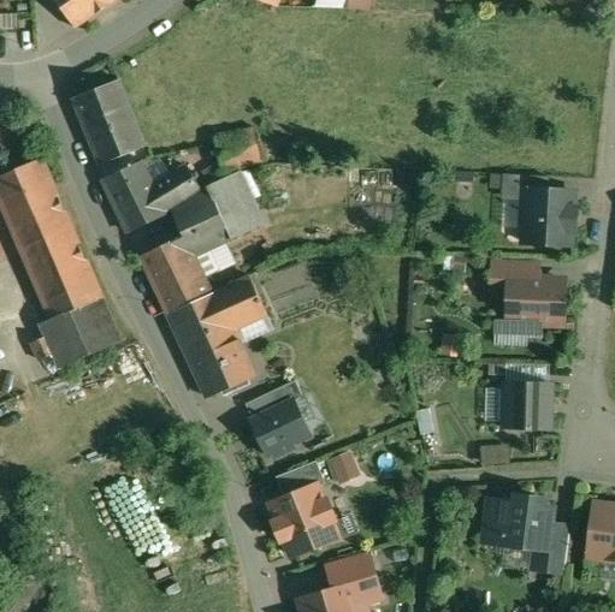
[(57,0),(75,25),(111,0),(57,0)]
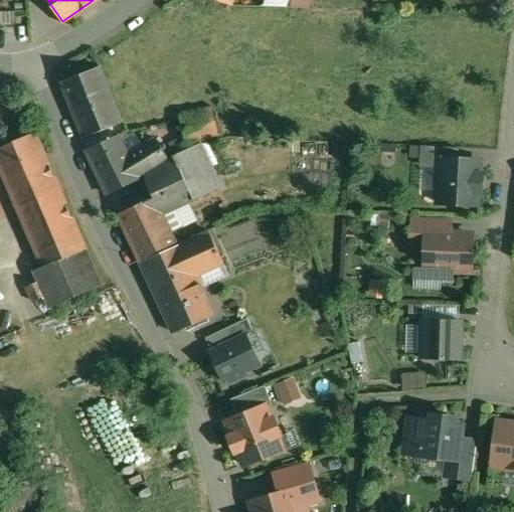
[(100,65),(62,79),(69,99),(81,94),(86,105),(98,97),(95,89),(107,83),(100,65)]
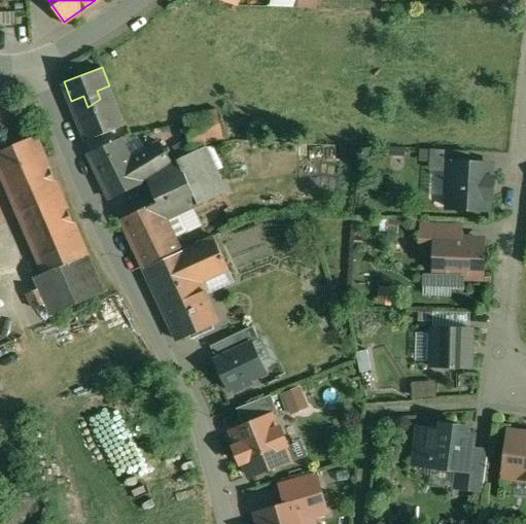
[(100,99),(88,107),(83,96),(71,101),(84,138),(124,124),(109,85),(97,91),(100,99)]
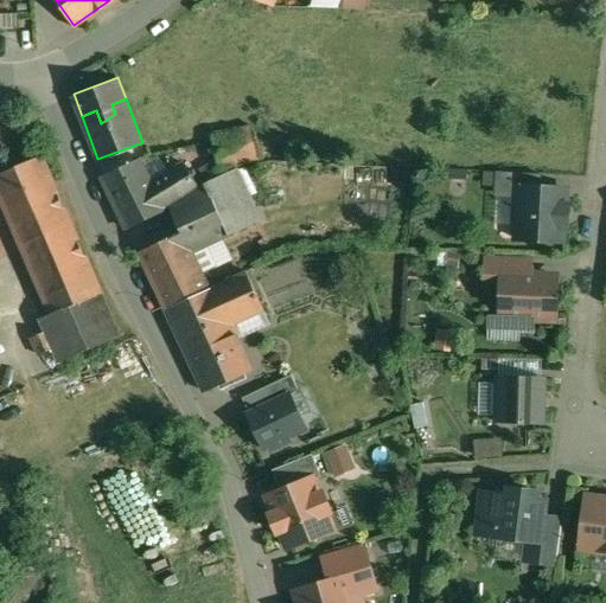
[(218,170),(209,142),(193,148),(203,175),(218,170)]
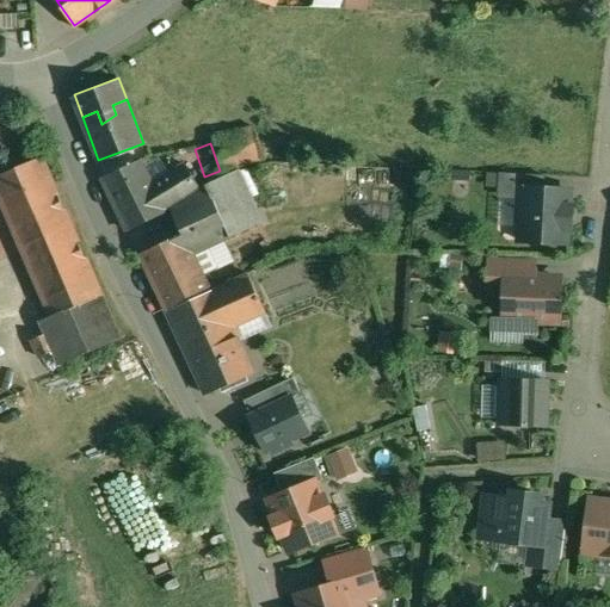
[(42,155),(0,173),(0,192),(14,228),(63,208),(42,155)]
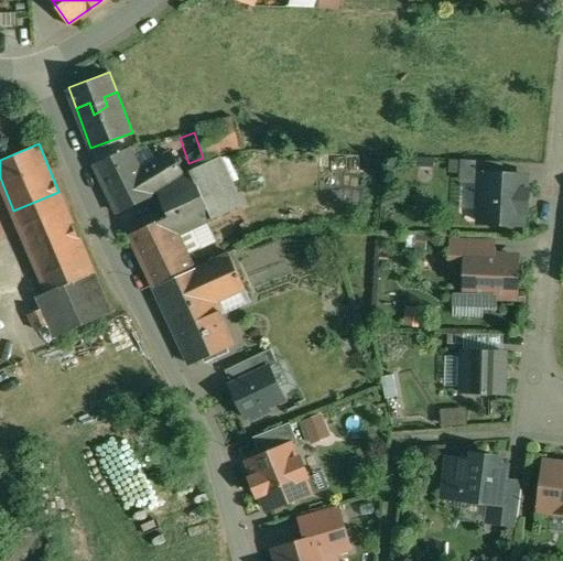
[(171,151),(141,168),(130,146),(96,163),(118,211),(153,193),(152,191),(157,189),(183,172),(171,151)]
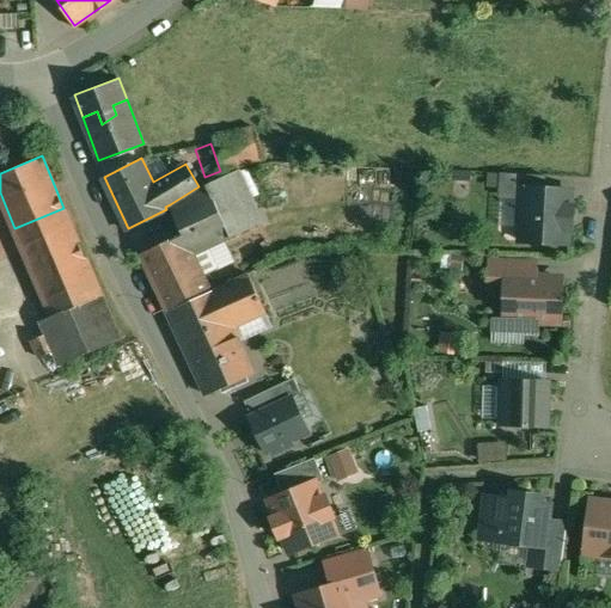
[(354,165),(353,186),(393,186),(393,166),(354,165)]
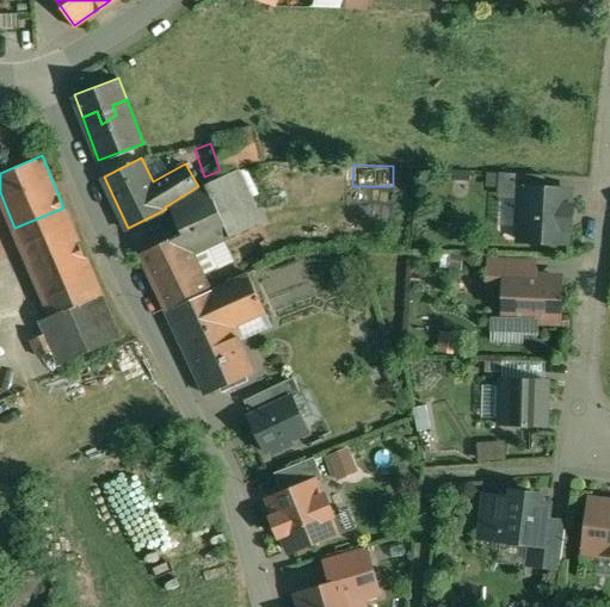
[(544,173),(501,171),(500,192),(522,193),(522,185),(543,186),(544,173)]
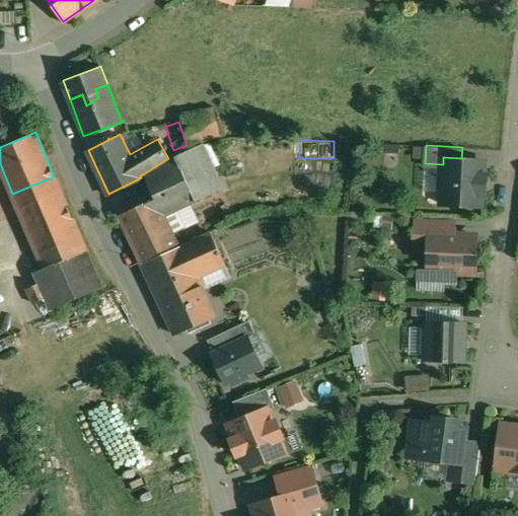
[(168,158),(144,173),(156,199),(163,214),(174,208),(196,197),(174,154),(168,158)]
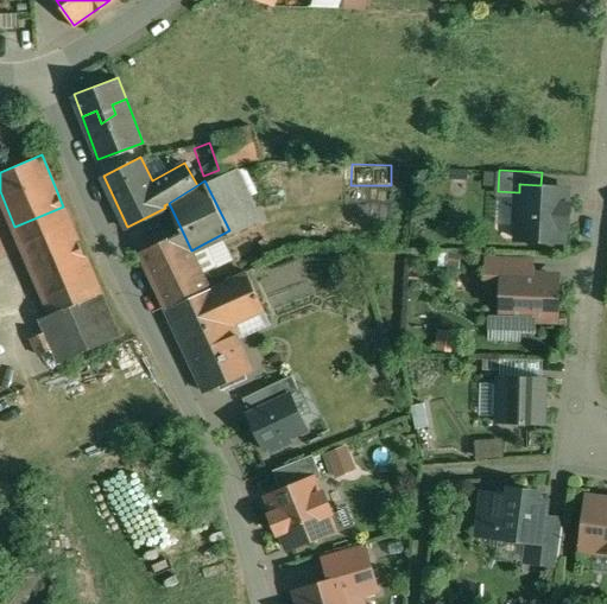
[(541,185),(519,184),(519,192),(518,202),(514,202),(513,221),(517,221),(517,236),(564,239),(564,223),(568,223),(569,203),(566,203),(567,186),(541,185)]
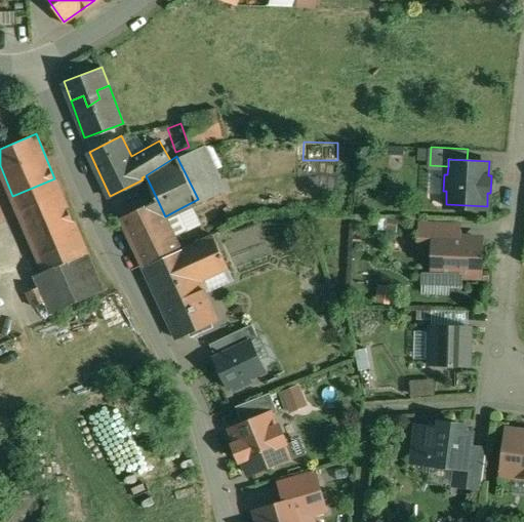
[(54,178),(12,196),(38,255),(80,238),(54,178)]
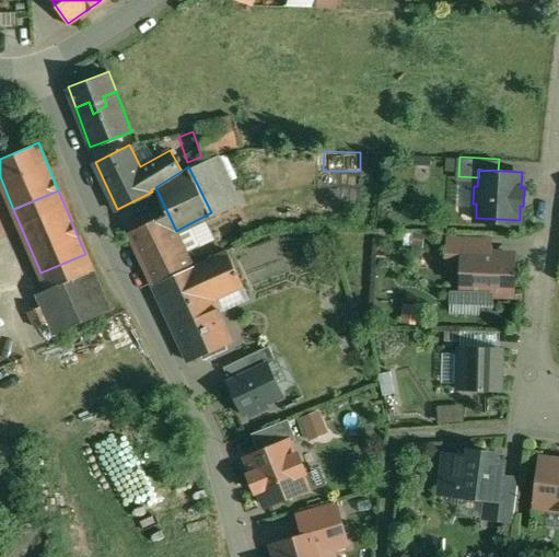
[(211,212),(188,224),(205,259),(228,248),(226,243),(211,212)]
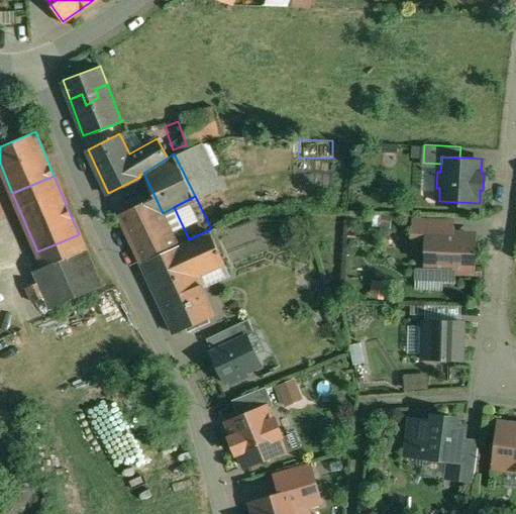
[(156,198),(119,215),(136,251),(153,243),(151,239),(162,234),(169,248),(179,244),(163,213),(156,198)]
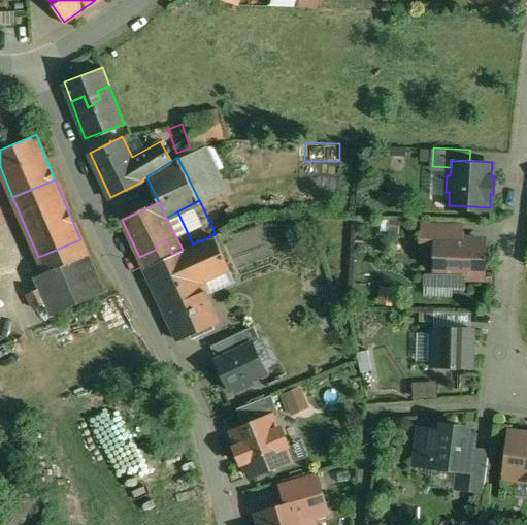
[(438,223),(422,222),(421,237),(437,237),(438,223)]
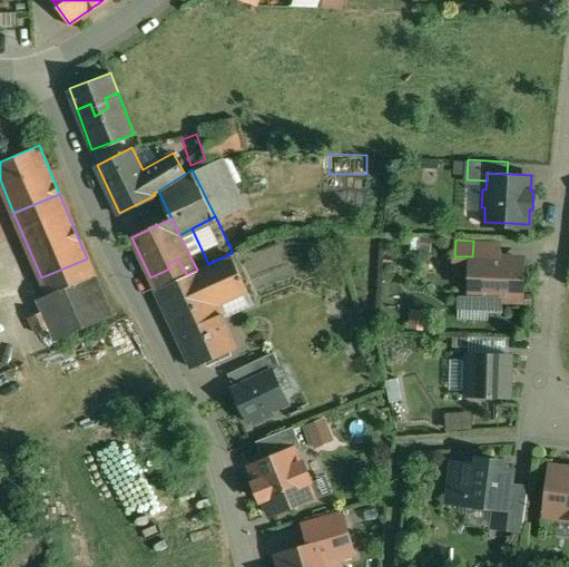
[(521,257),(472,256),(471,296),(520,297),(521,257)]
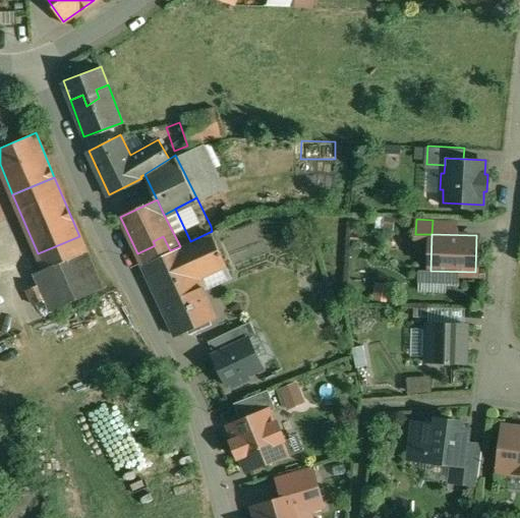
[(79,236),(38,253),(44,268),(85,250),(79,236)]
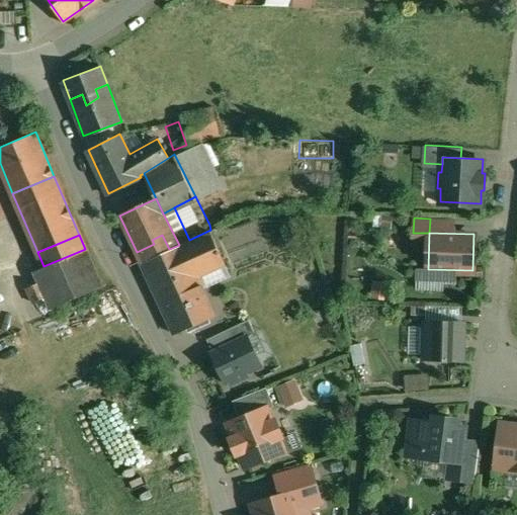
[(162,235),(152,240),(154,244),(137,252),(142,262),(169,249),(162,235)]
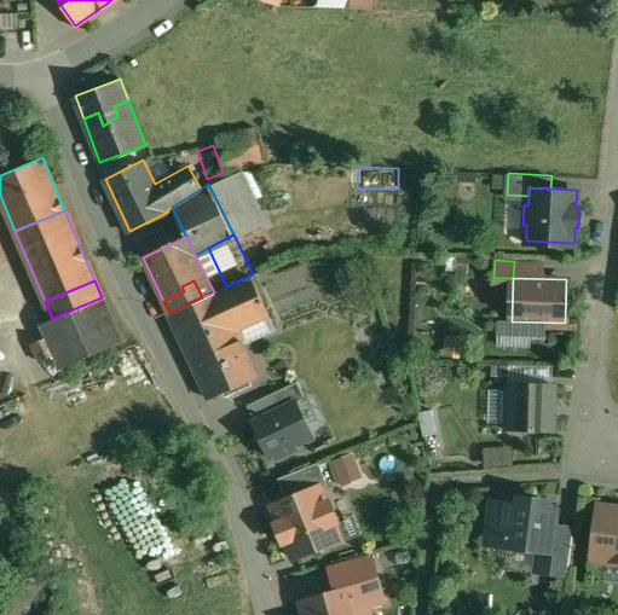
[(202,297),(169,313),(179,334),(197,325),(203,336),(234,323),(236,328),(269,313),(256,286),(224,301),(218,290),(214,293),(202,297)]
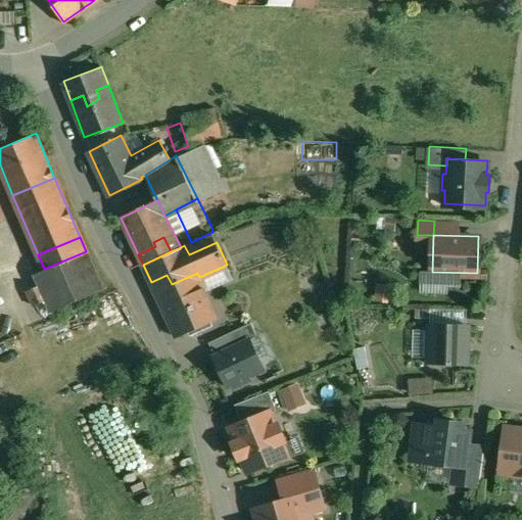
[(197,273),(172,284),(167,275),(151,282),(176,335),(218,317),(199,277),(197,273)]
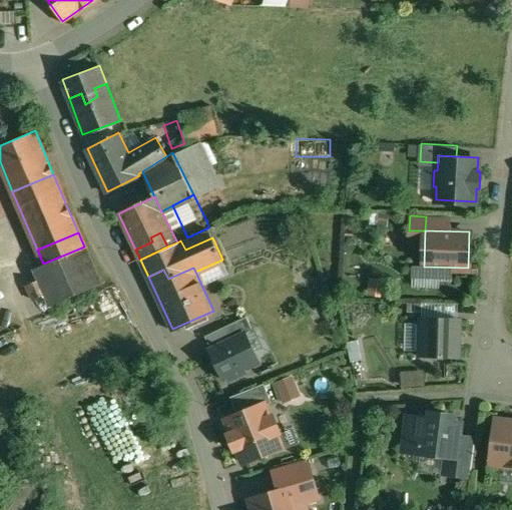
[(418,301),(418,315),(446,315),(447,301),(418,301)]
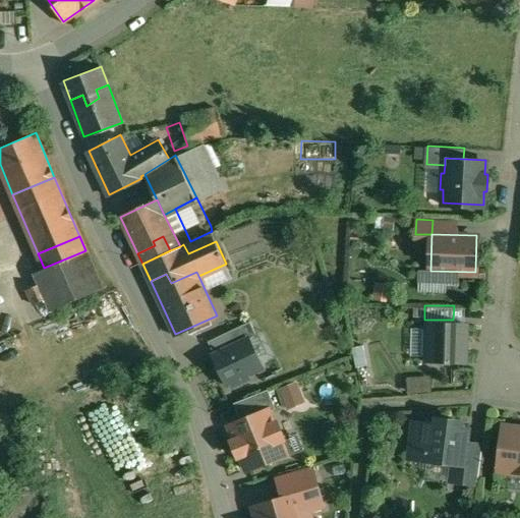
[(207,340),(212,352),(248,336),(254,333),(249,321),(207,340)]
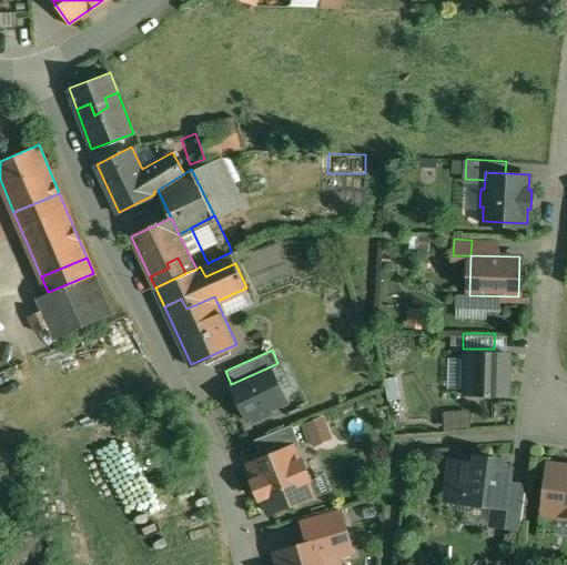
[(506,351),(463,351),(463,395),(506,394),(506,351)]
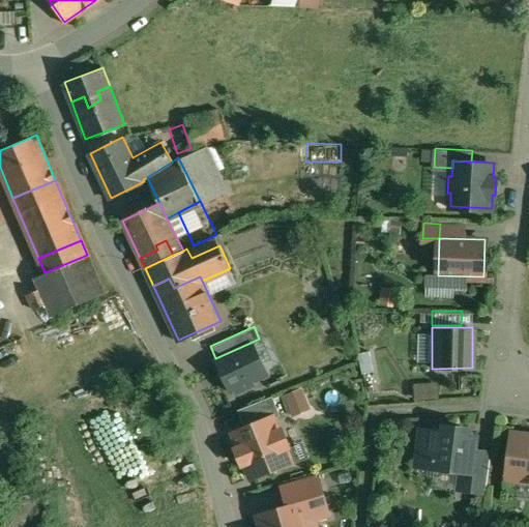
[(215,358),(213,359),(229,393),(251,384),(248,381),(266,373),(253,342),(215,358)]
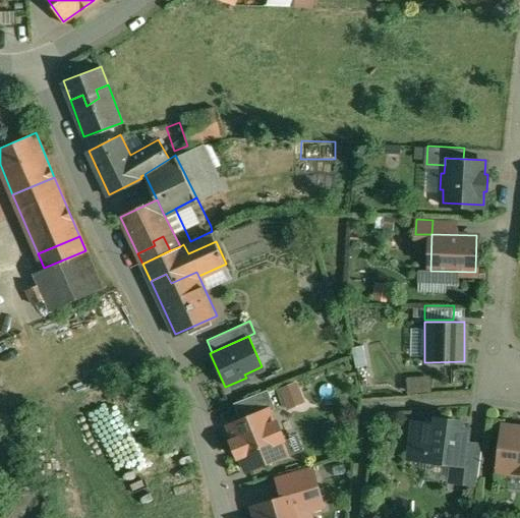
[(348,346),(351,364),(361,363),(357,344),(348,346)]
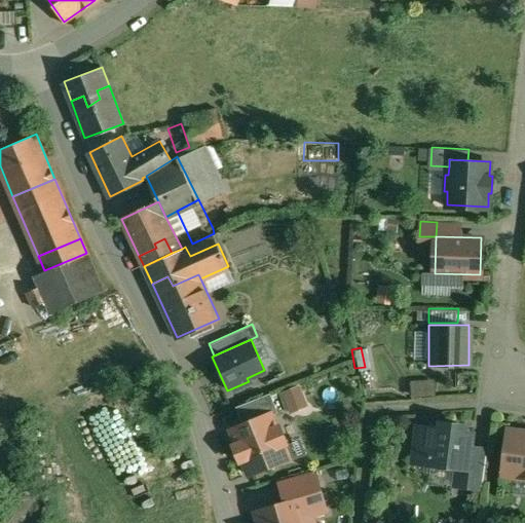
[(235,407),(241,423),(272,412),(275,411),(269,394),(235,407)]
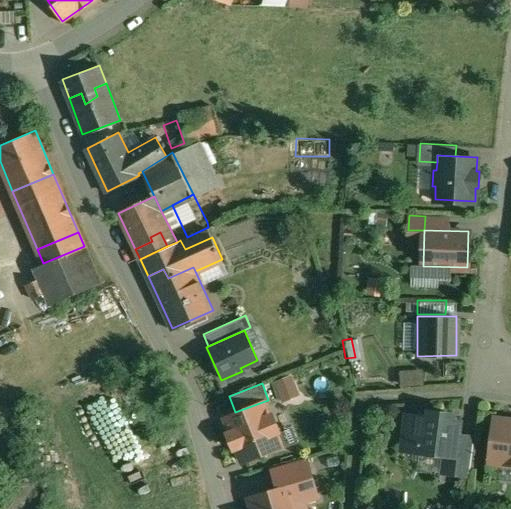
[(235,412),(222,417),(228,432),(225,433),(232,452),(234,451),(238,461),(281,445),(278,436),(281,434),(272,409),(268,410),(265,401),(235,412)]
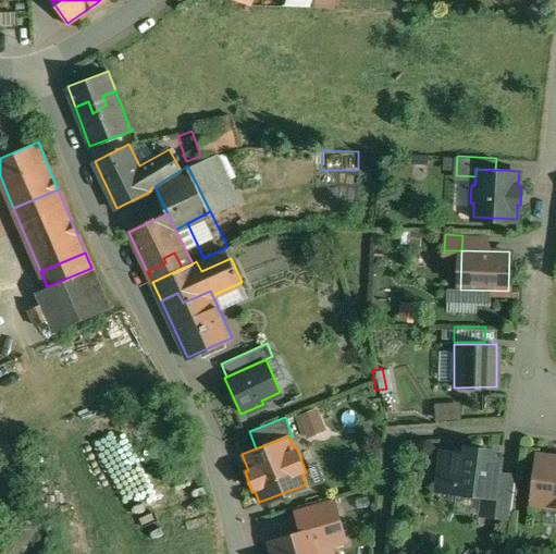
[(492,450),(467,447),(466,454),(443,451),(439,482),(457,484),(456,489),(490,493),(495,494),(497,474),(499,458),(491,457),(492,450)]
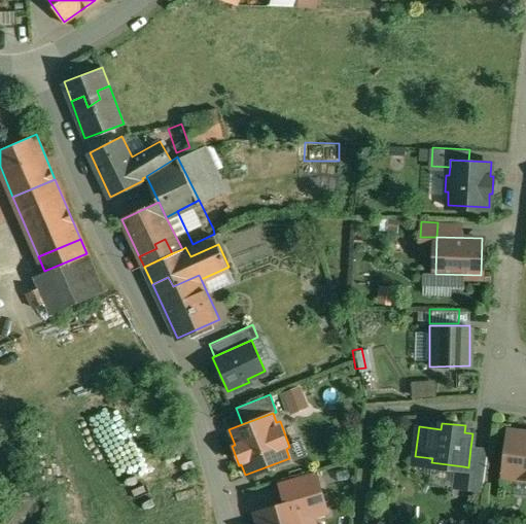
[(525,429),(509,428),(503,475),(525,477),(525,429)]
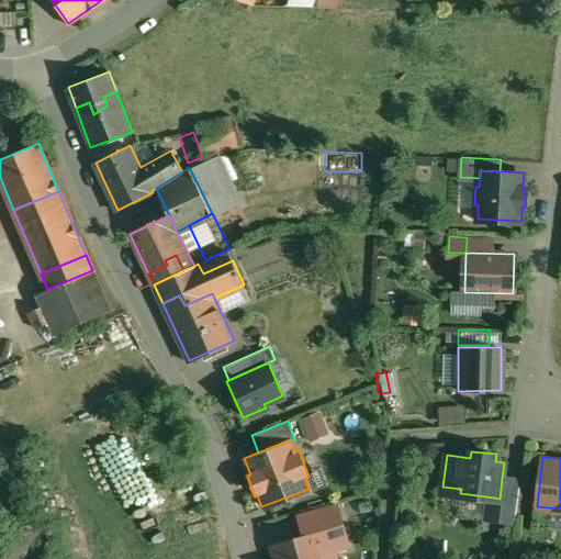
[(522,480),(502,478),(500,499),(494,498),(492,516),(516,520),(522,480)]
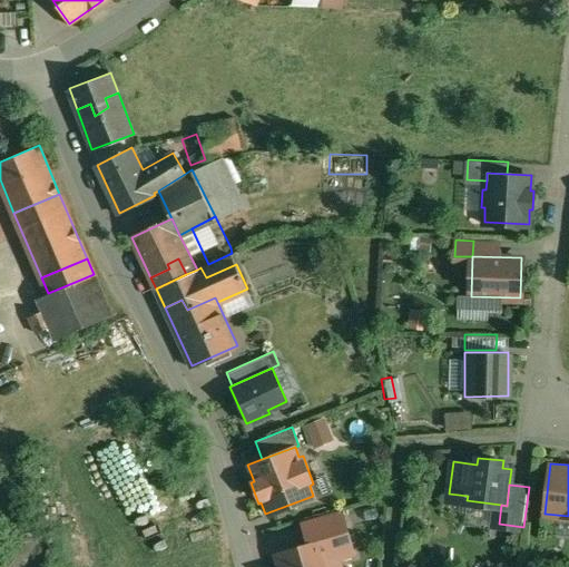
[(301,520),(307,544),(314,543),(324,554),(341,558),(354,554),(342,509),(301,520)]
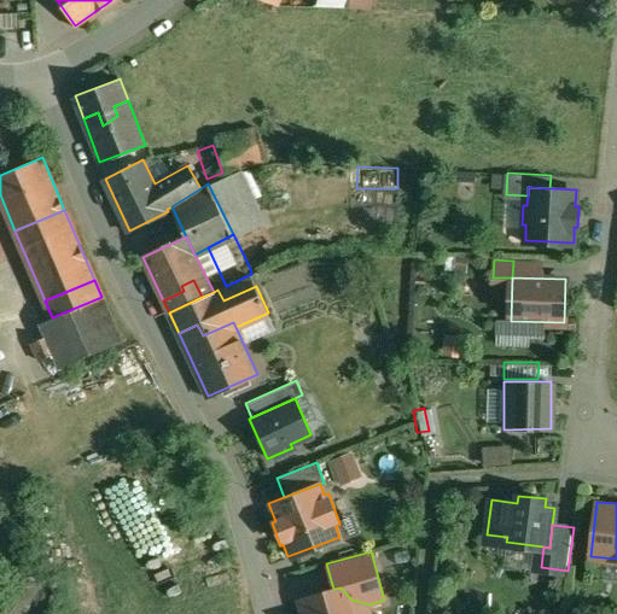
[(333,589),(297,598),(301,613),(371,613),(370,604),(351,600),(341,588),(333,589)]
